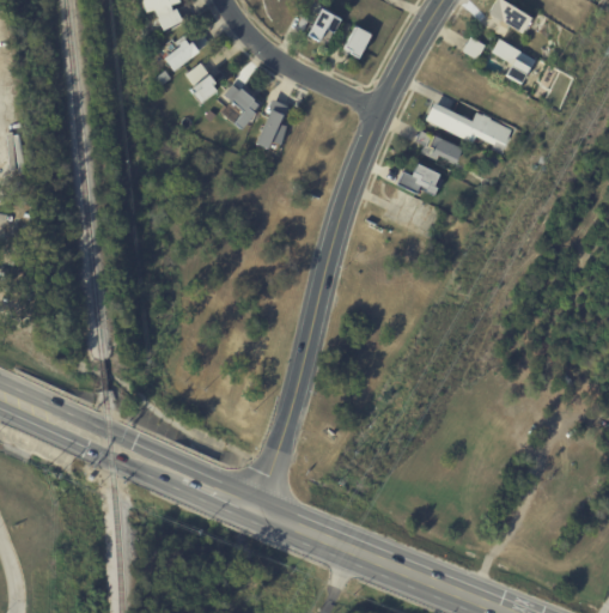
[(178,0),(180,2),(170,6),(172,11),(176,10),(182,20),(163,31),(157,20),(158,19),(153,11),(145,13),(140,0),(178,0)]
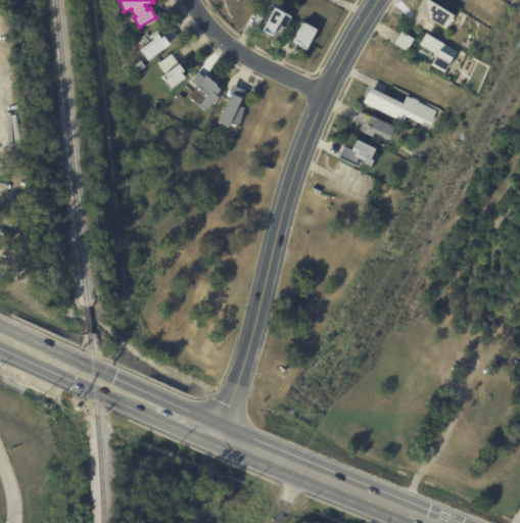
[(423,0),(428,0),(455,16),(454,17),(456,17),(453,22),(451,21),(446,30),(417,12),(423,0)]
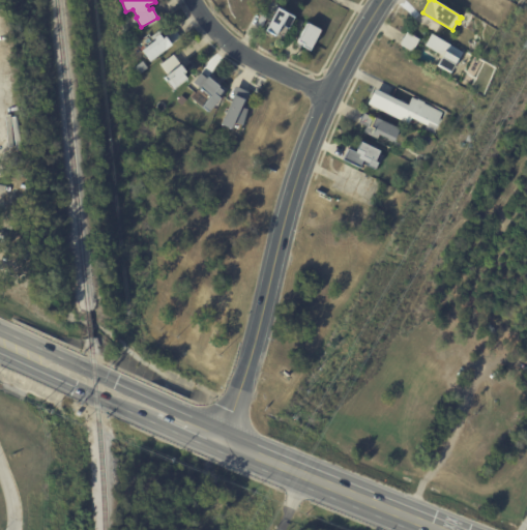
[(293,15),(294,16),(288,28),(281,24),(274,34),(265,30),(277,6),(293,15)]
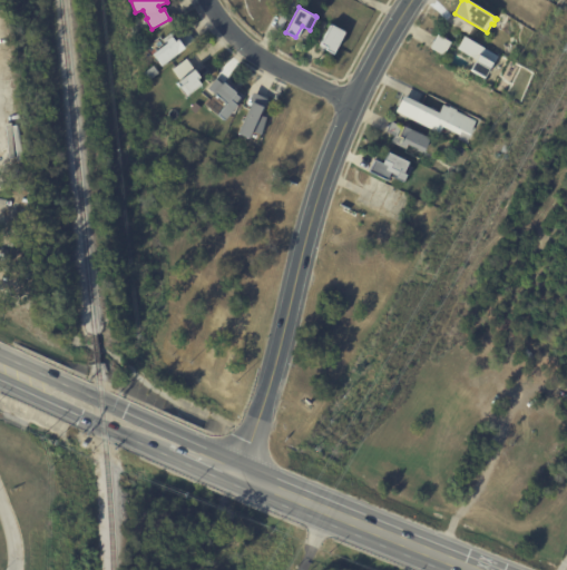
[(323,46),(334,26),(349,33),(336,55),(329,51),(330,49),(323,46)]
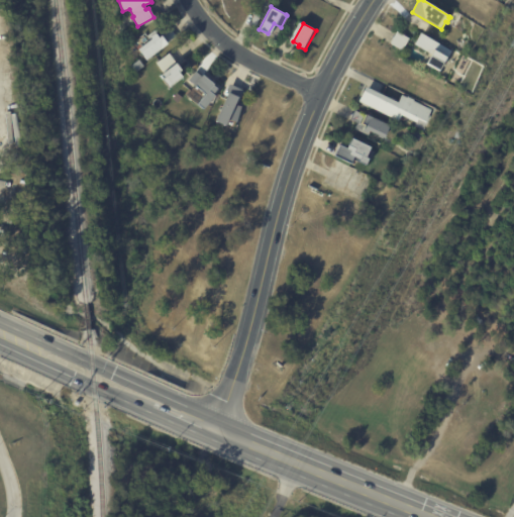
[(405,35),(413,39),(407,50),(406,49),(404,52),(392,43),(399,31),(405,35)]
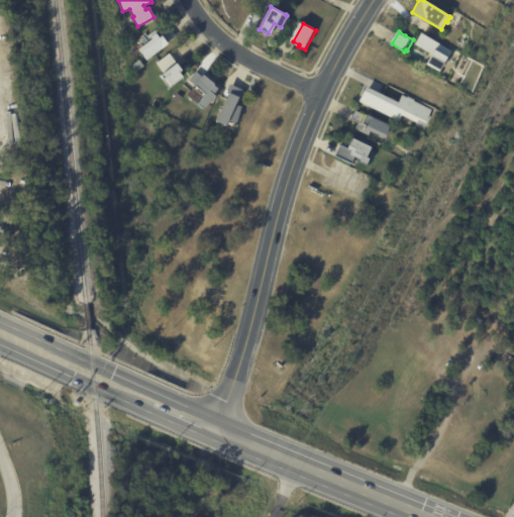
[(442,43),(453,49),(447,60),(445,59),(439,70),(426,63),(424,65),(422,63),(426,55),(411,45),(414,39),(416,40),(420,31),(442,43)]
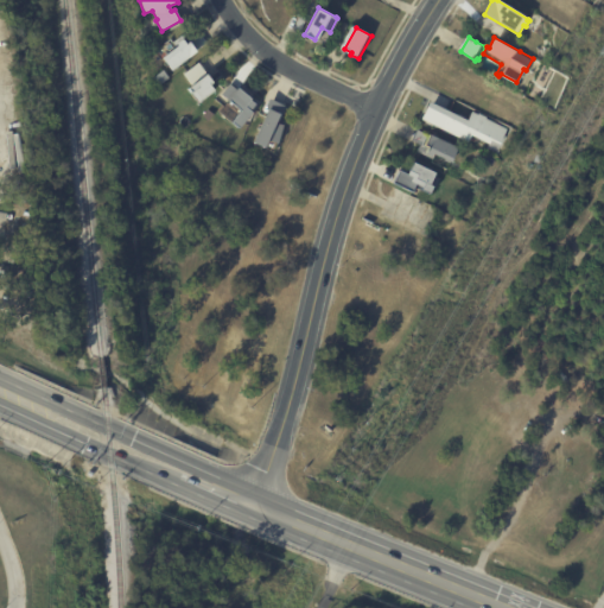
[(183,42),(186,45),(190,43),(197,52),(171,71),(161,59),(178,46),(177,44),(182,40),(183,42)]
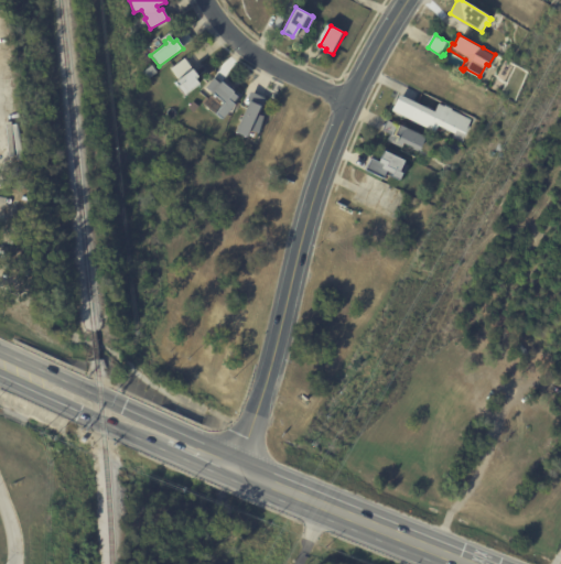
[(143,73),(153,65),(159,72),(149,79),(143,73)]
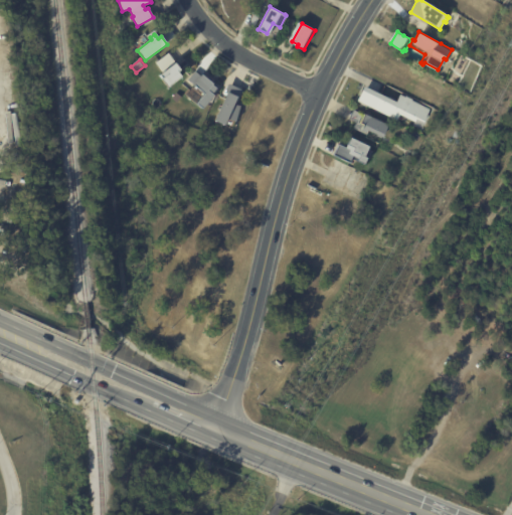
[(182,69),(183,70),(180,72),(184,77),(170,88),(162,75),(178,63),(182,69)]
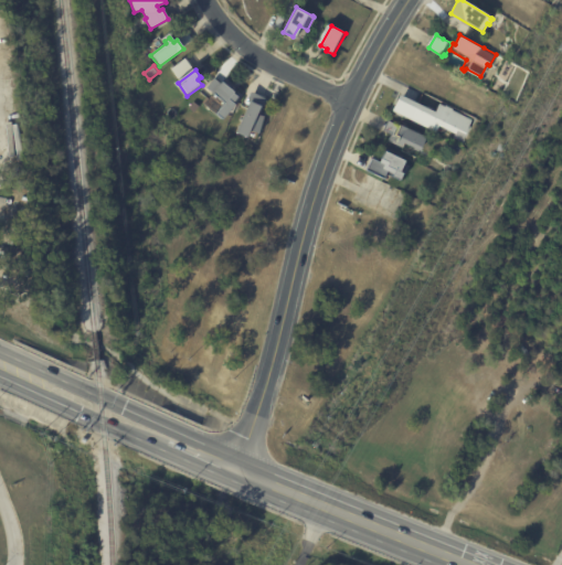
[(223,84),(234,93),(233,94),(239,98),(233,105),(235,106),(222,120),(216,115),(225,105),(213,95),(214,94),(208,88),(216,78),(222,84),(222,83),(223,84)]
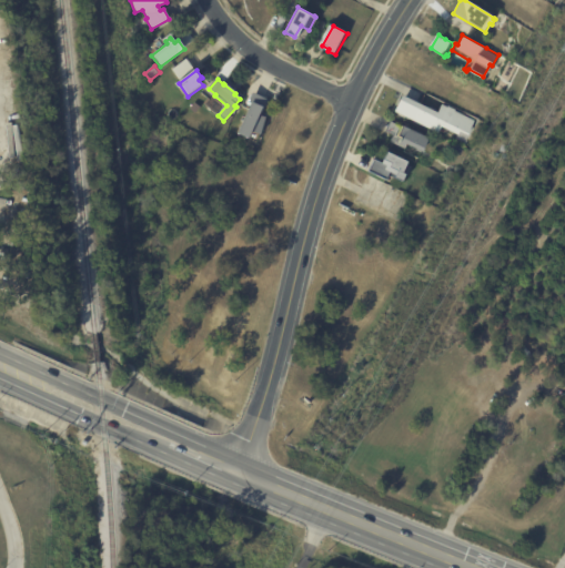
[(266,99),(271,101),(263,118),(268,119),(262,134),(252,132),(249,140),(235,134),(254,93),(266,99)]
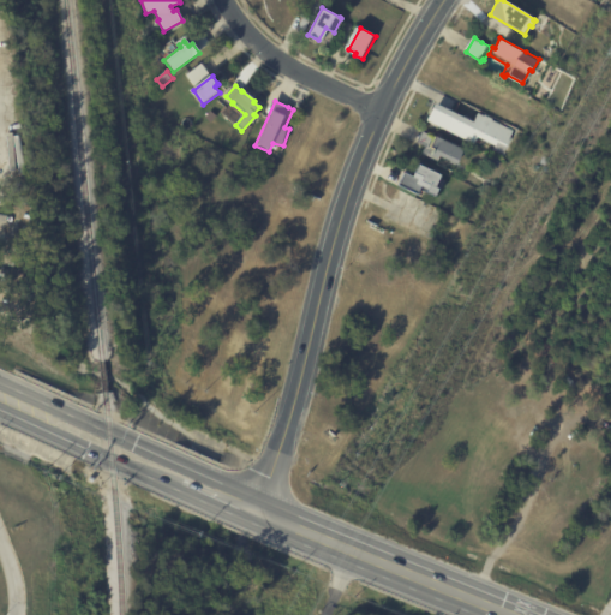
[(439,106),(475,123),(480,113),(486,117),(486,115),(496,119),(495,120),(516,131),(505,154),(496,149),(497,147),(479,137),(475,144),(427,121),(436,103),(439,106)]
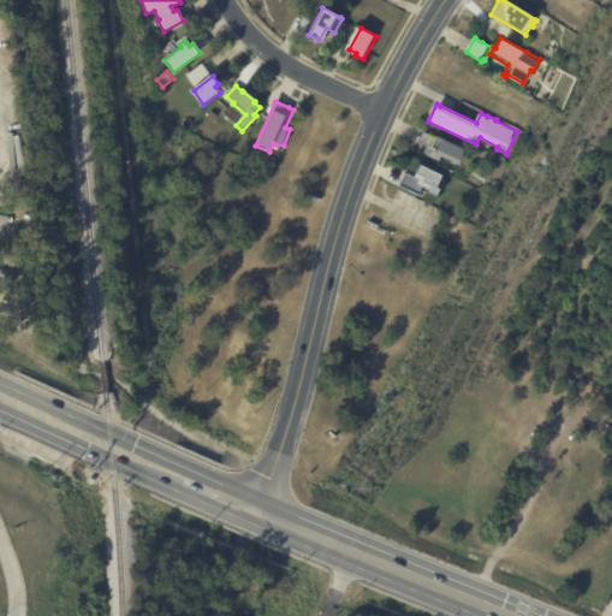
[(459,164),(458,165),(443,158),(441,161),(425,154),(428,147),(420,143),(425,131),(426,132),(427,129),(435,132),(434,135),(465,149),(459,164)]
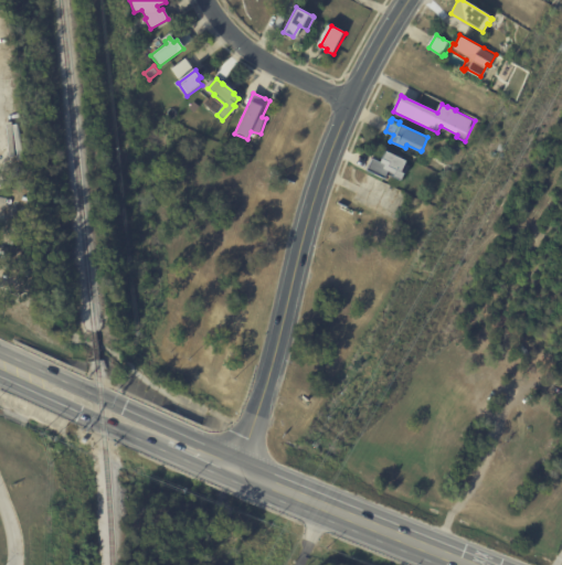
[(405,160),(401,170),(403,172),(400,179),(392,176),(395,169),(393,168),(392,171),(388,170),(384,177),(367,169),(372,157),(380,160),(385,150),(405,159),(405,160)]
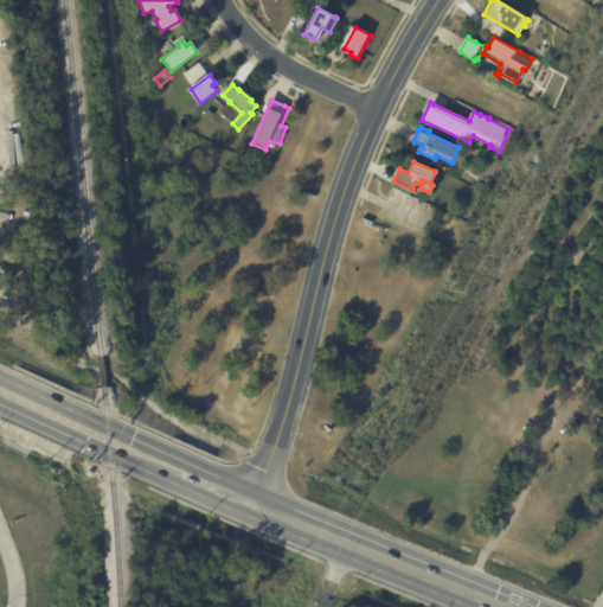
All buildings are outlined.
